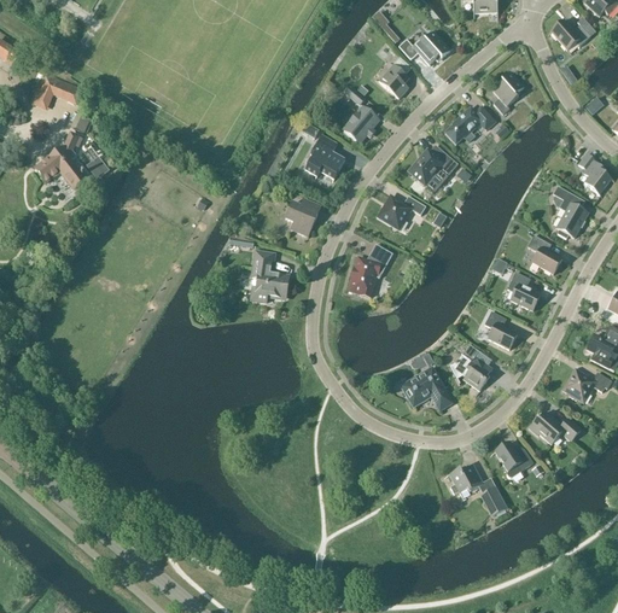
[(473,12),(497,11),(496,0),(464,0),(473,0),(473,12)]
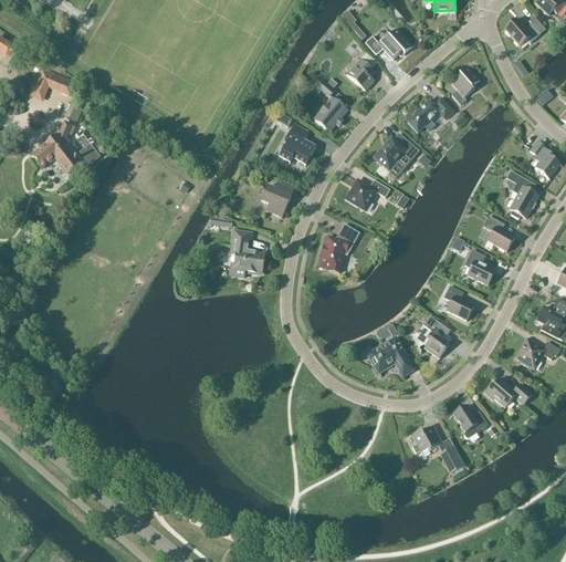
[(565,4),(565,0),(534,0),(548,13),(553,9),(556,12),(565,3),(565,4)]
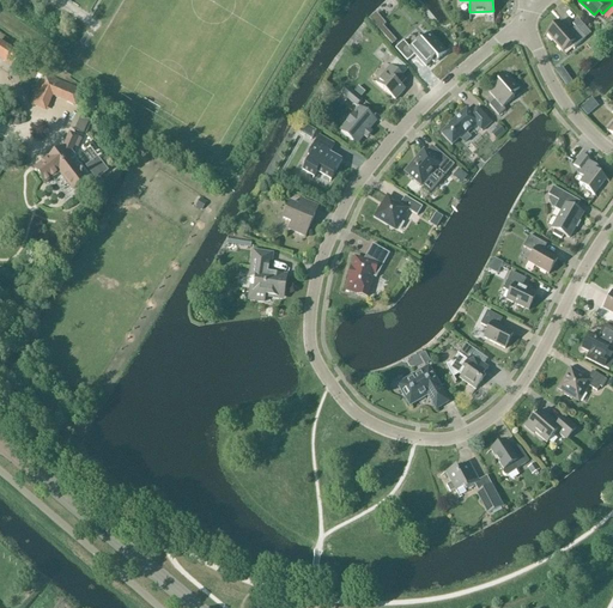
[(575,44),(590,30),(578,16),(572,20),(575,24),(569,29),(559,18),(546,30),(563,48),(571,41),(575,44)]
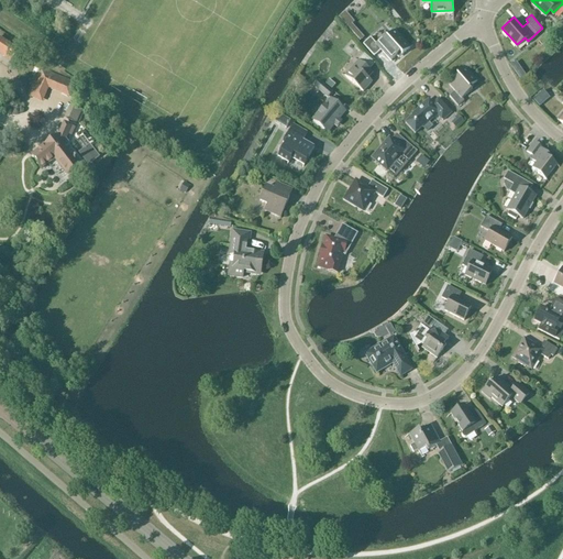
[(326,37),(333,30),(329,25),(321,33),(326,37)]
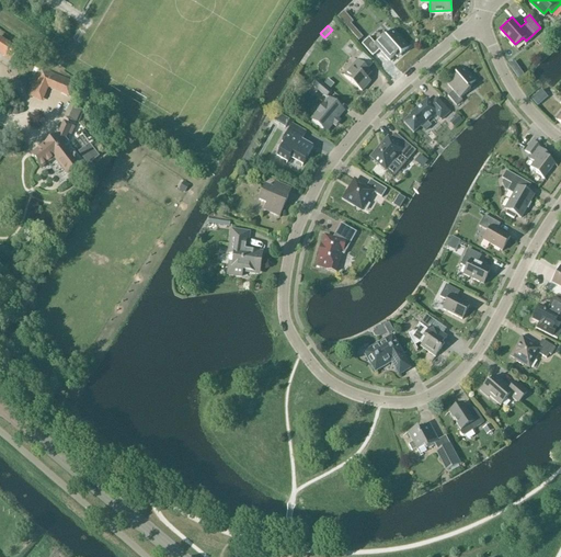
[(409,44),(393,27),(387,33),(385,31),(374,41),(368,34),(362,41),(373,53),(379,46),(389,57),(399,49),(400,52),(409,44)]
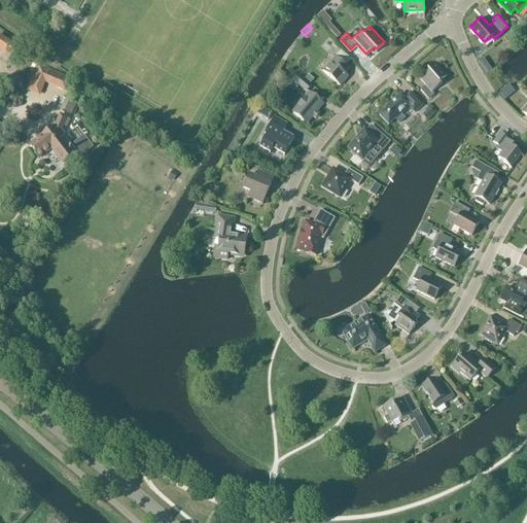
[(323,68),(340,82),(348,73),(342,68),(346,63),(336,54),(323,68)]
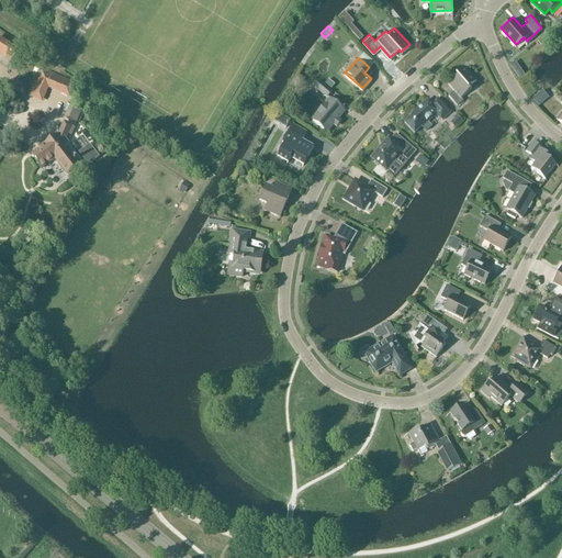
[(75,80),(41,65),(29,92),(42,98),(47,84),(69,92),(75,80)]
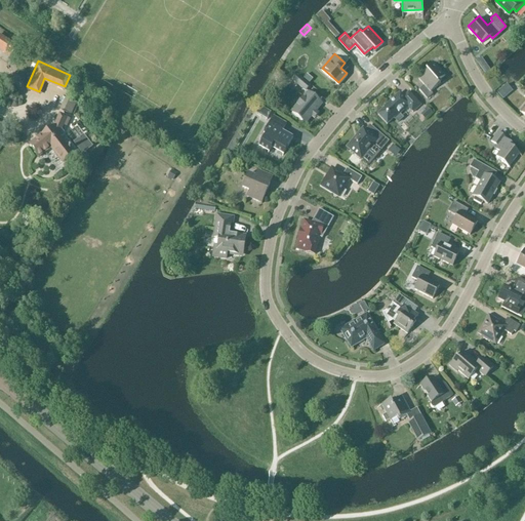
[(426,67),(428,69),(418,76),(425,82),(418,87),(427,95),(432,91),(430,89),(440,80),(439,78),(444,73),(433,61),(426,67)]
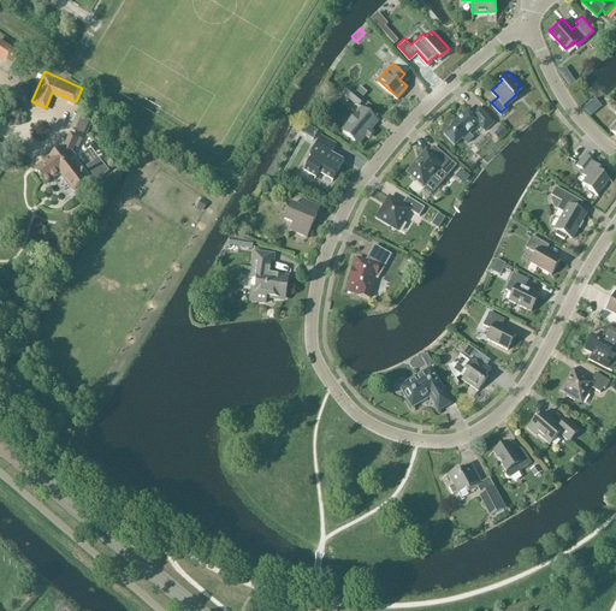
[(360,83),(356,89),(362,94),(367,89),(360,83)]
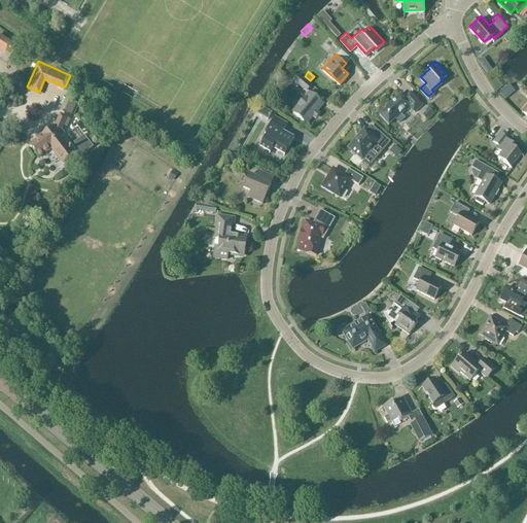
[(311,82),(299,72),(294,78),(307,89),(311,82)]
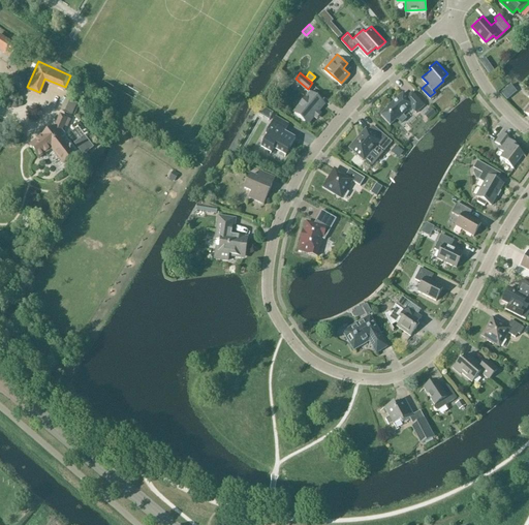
[(294,110),(307,121),(313,114),(316,117),(321,111),(318,107),(323,101),(310,90),(294,110)]
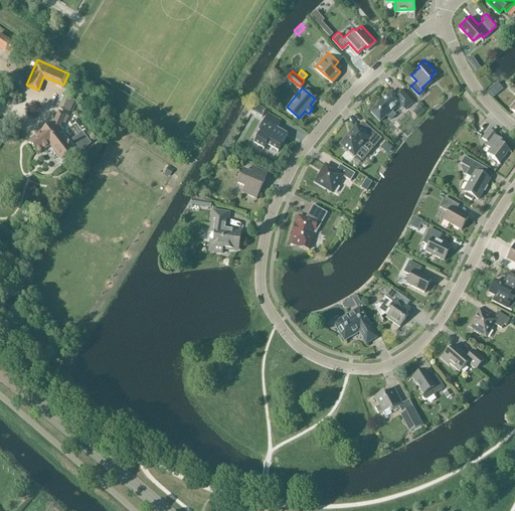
[(397,94),(392,88),(376,103),(377,104),(371,109),(379,119),(386,113),(389,117),(394,113),(391,110),(399,102),(404,107),(412,100),(402,89),(397,94)]
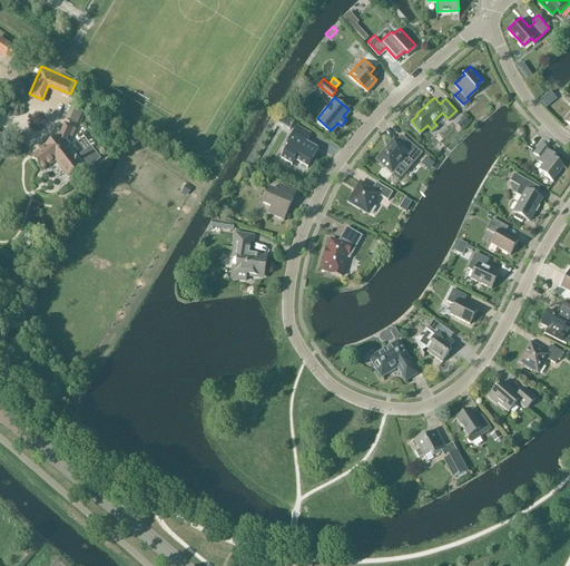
[(59,134),(33,154),(42,167),(56,156),(68,173),(81,164),(74,154),(72,156),(65,146),(70,143),(67,137),(68,136),(72,124),(65,120),(59,134)]
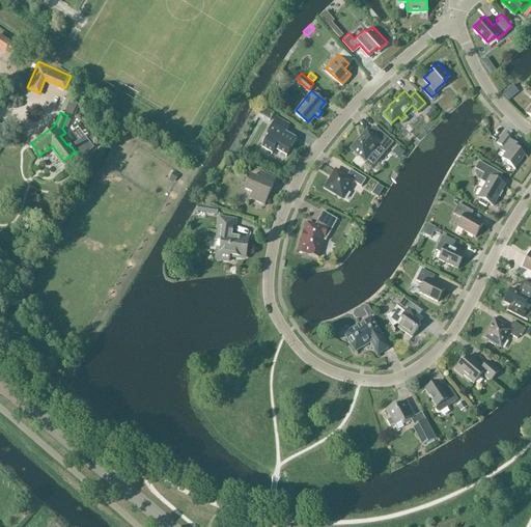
[(287,153),(297,136),(285,130),(289,121),(276,114),(267,131),(270,132),(262,144),(272,149),(275,145),(287,153)]
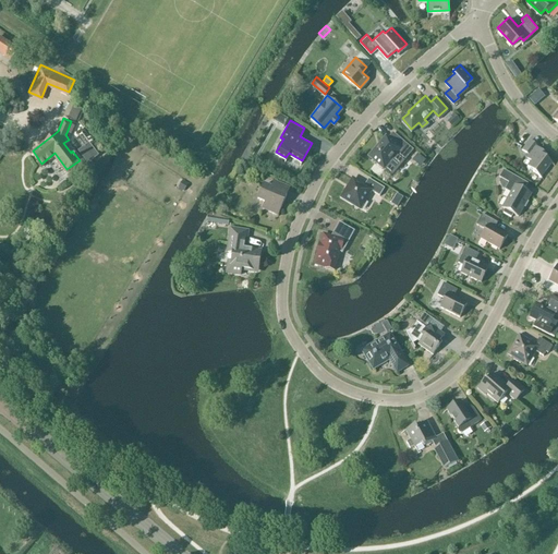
[(377,144),(370,154),(379,161),(378,163),(381,166),(383,165),(392,173),(405,159),(403,157),(413,147),(400,135),(395,141),(387,135),(379,145),(377,144)]
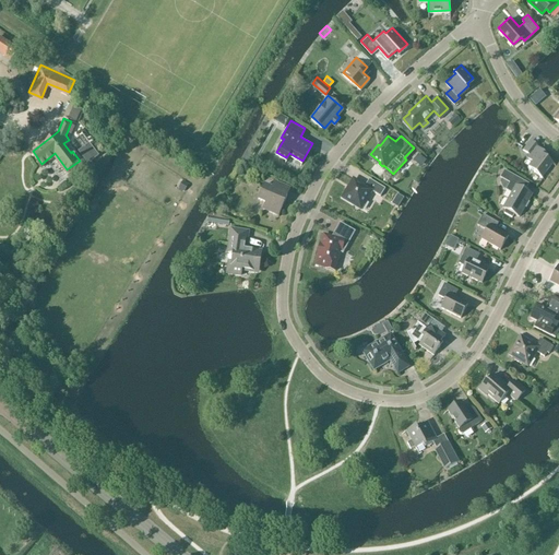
[(528,153),(526,155),(532,160),(528,164),(542,175),(552,160),(540,151),(543,149),(536,144),(537,143),(531,137),(523,148),(528,153)]
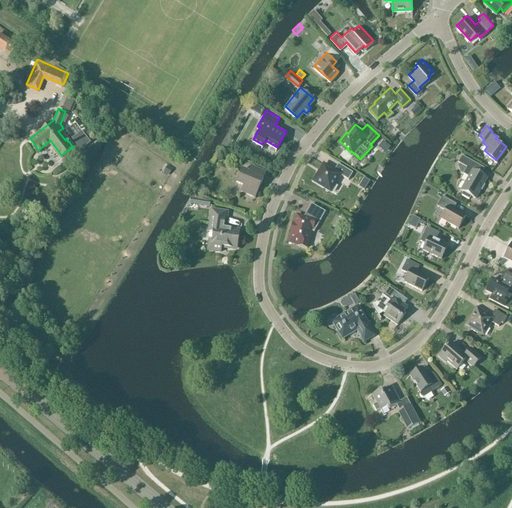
[(82,128),(71,136),(80,148),(91,140),(82,128)]
